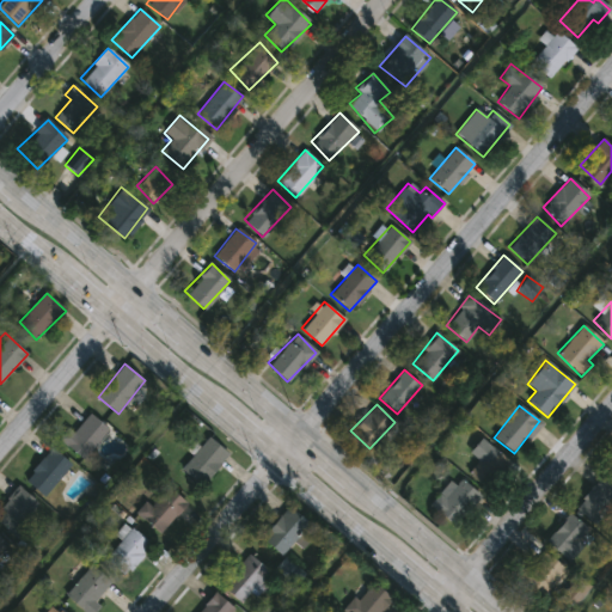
[(69,428),(73,432),(90,412),(109,430),(83,460),(59,439),(69,428)]
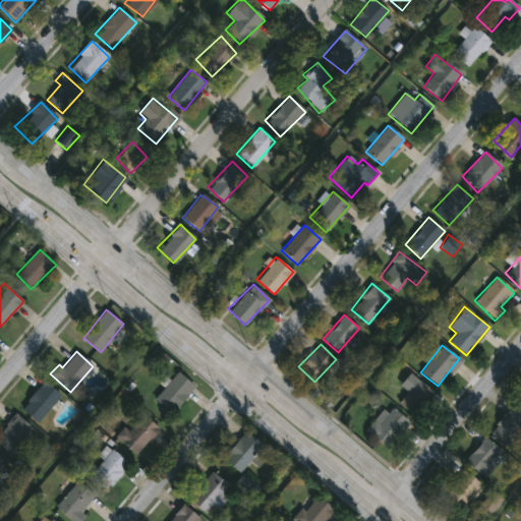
[(195,387),(171,413),(155,399),(179,372),(195,387)]
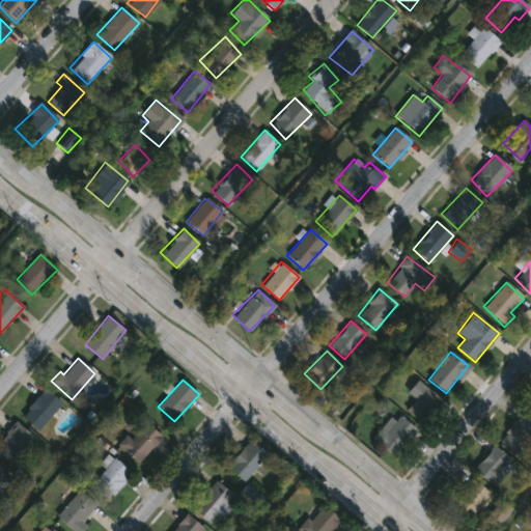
[(62,403),(37,430),(22,416),(46,389),(62,403)]
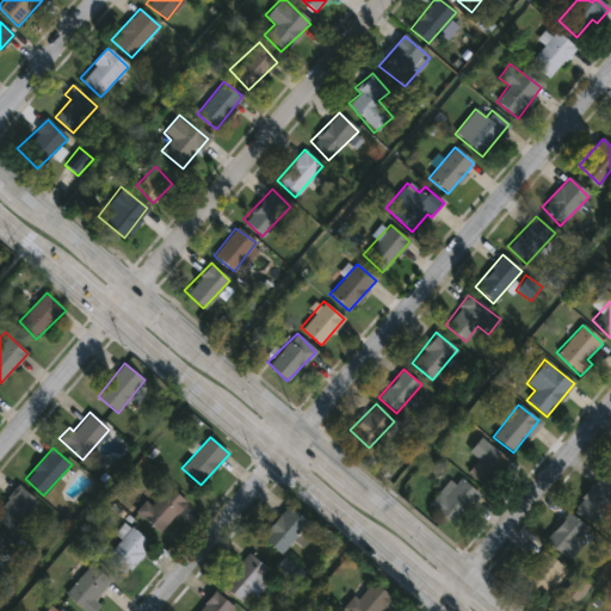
[(467,474),(485,491),(508,466),(491,448),(467,474)]
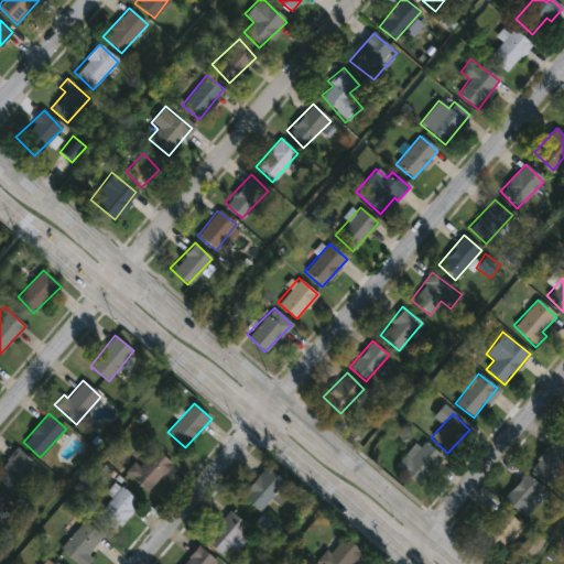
[(397,467),(416,488),(443,462),(422,442),(397,467)]
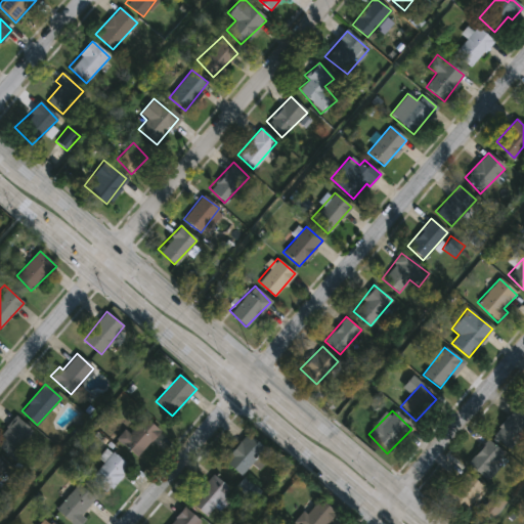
[(490,435),(508,413),(523,426),(523,430),(508,450),(490,435)]
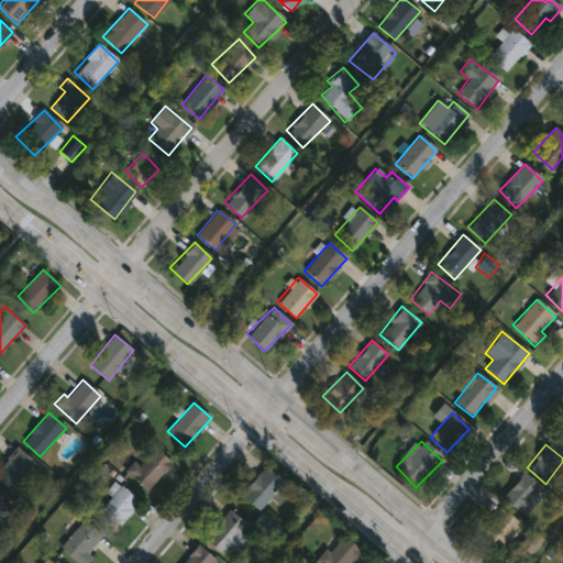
[(35,463),(11,490),(0,479),(0,466),(18,448),(35,463)]
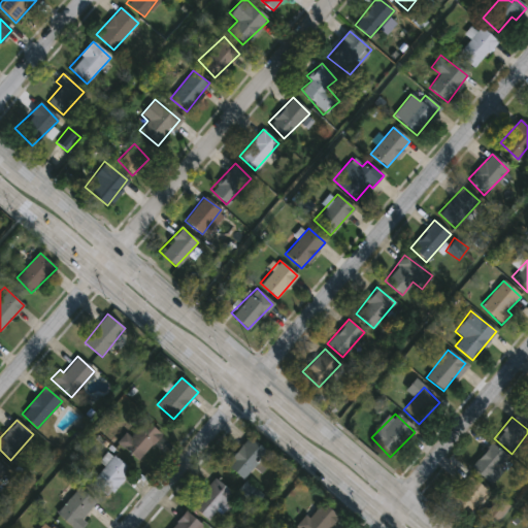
[(120,441),(127,434),(130,436),(145,420),(162,435),(138,460),(120,441)]
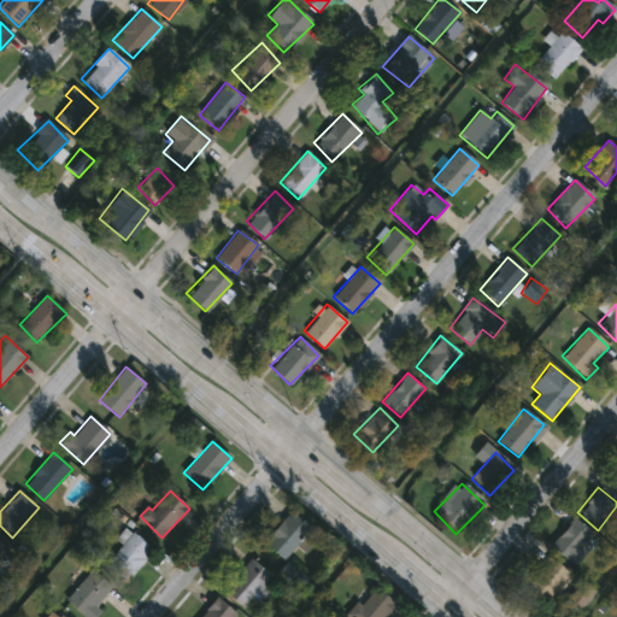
[(297,546),(286,559),(265,544),(292,510),(321,534),(305,553),(297,546)]
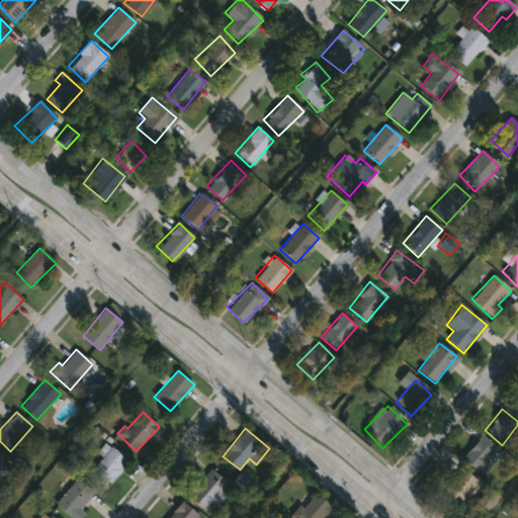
[(472,471),(459,457),(481,436),(495,449),(472,471)]
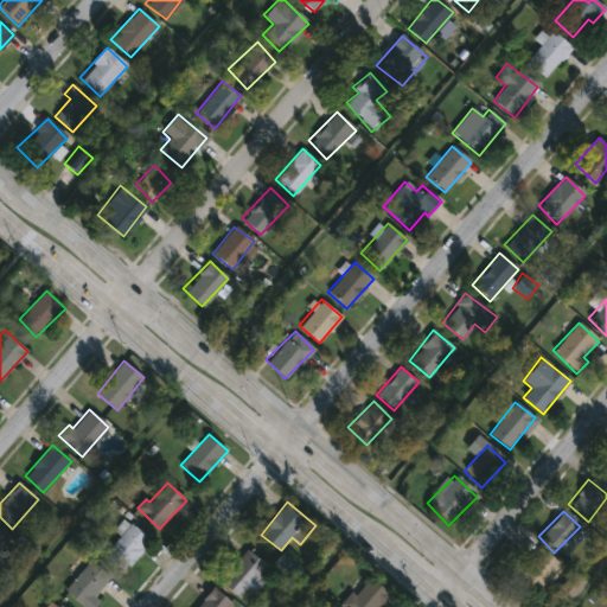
[(149,536),(128,572),(107,560),(127,523),(149,536)]
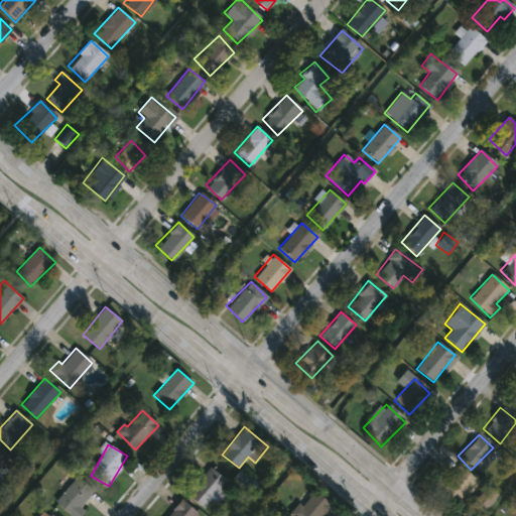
[(0,470),(0,453),(8,462),(0,470)]
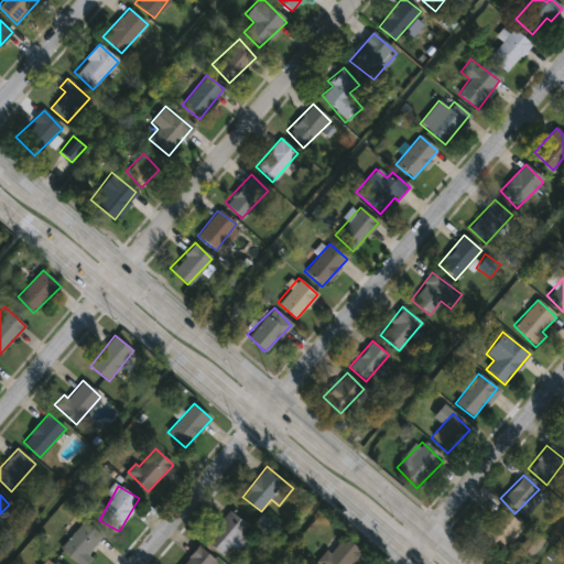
[(502,508),(522,525),(496,555),(473,533),(483,522),(486,527),(502,508)]
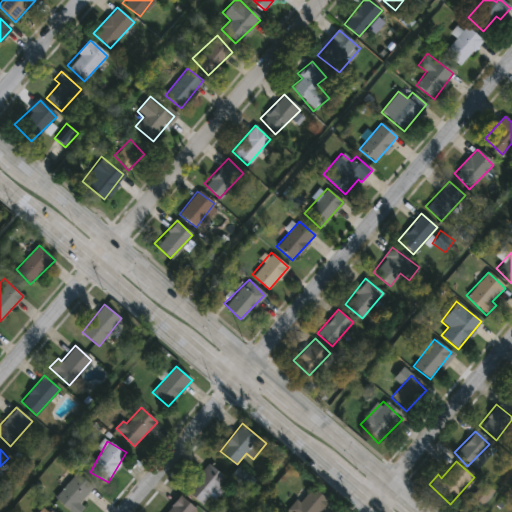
[(186,489),(210,463),(230,482),(219,494),(215,491),(202,504),(186,489)]
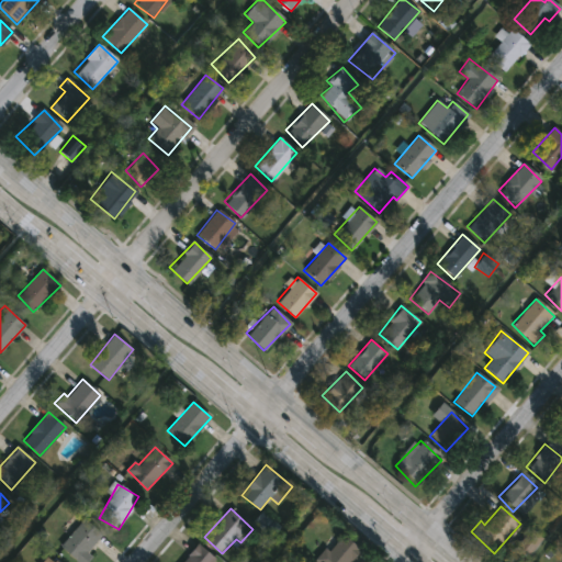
[(102,535),(88,552),(92,555),(87,561),(79,561),(60,547),(83,519),(102,535)]
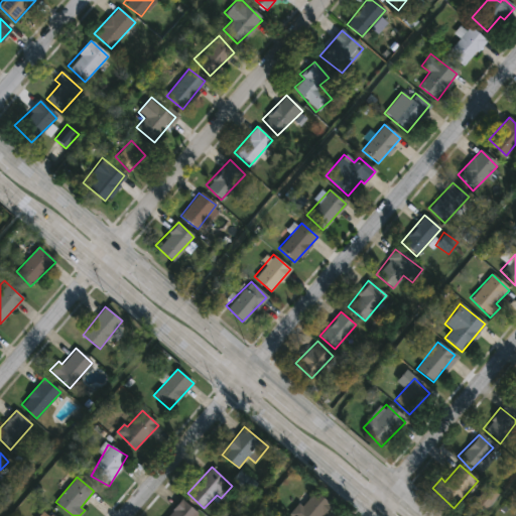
[(333,507),(323,515),(294,515),(293,515),(317,492),(333,507)]
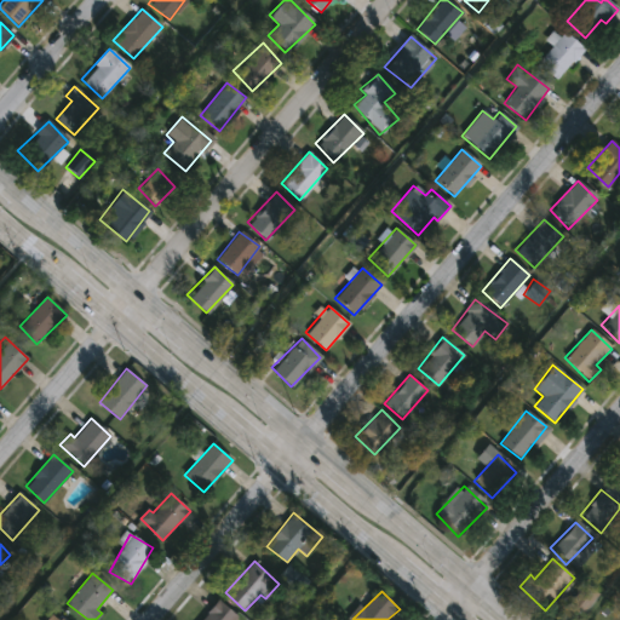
[(237,615),(234,619),(201,619),(218,600),(237,615)]
